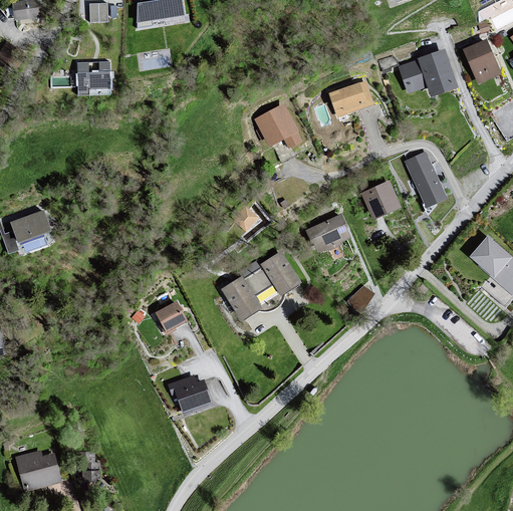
[(20,0),(13,1),(15,16),(37,13),(35,0),(20,0)]
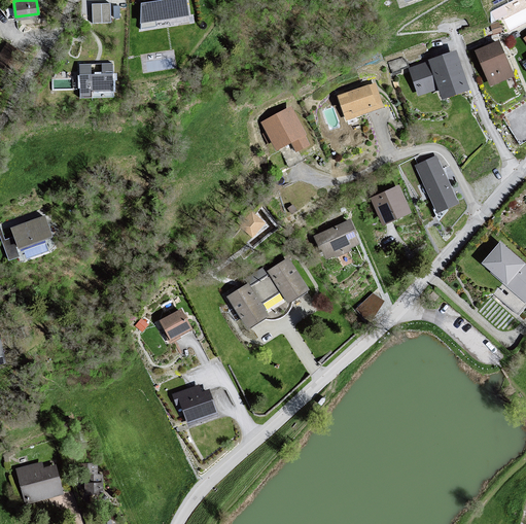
[(143,1),(142,18),(186,11),(184,0),(148,0),(143,1)]
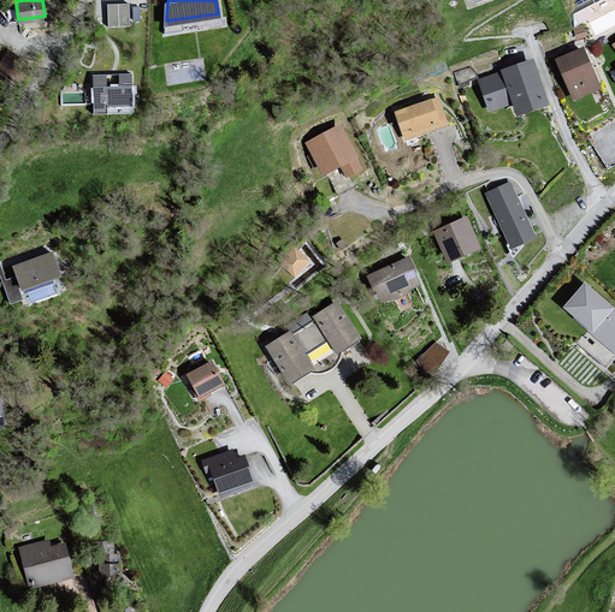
[(128,1),(107,1),(108,23),(128,22),(128,1)]
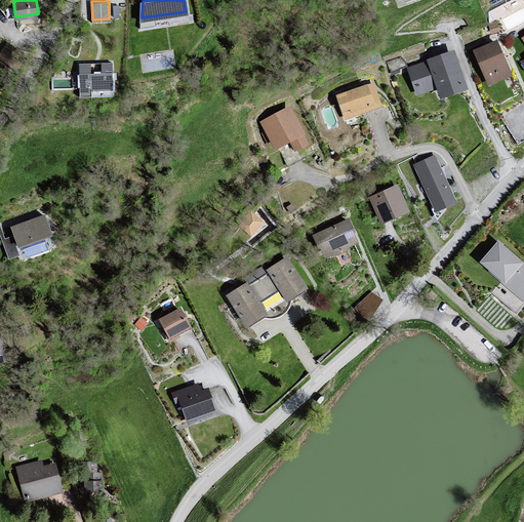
[(493,39),(469,48),(484,86),(509,76),(493,39)]
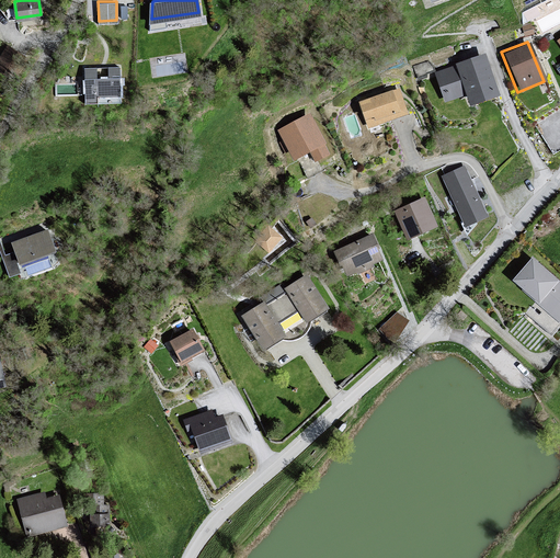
[(484,53),(435,72),(447,103),(469,94),(476,110),(504,99),(484,53)]
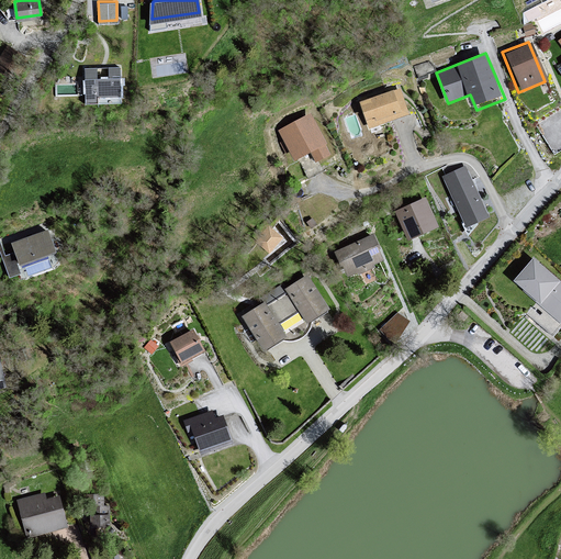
[(118,66),(83,67),(85,107),(119,105),(118,66)]
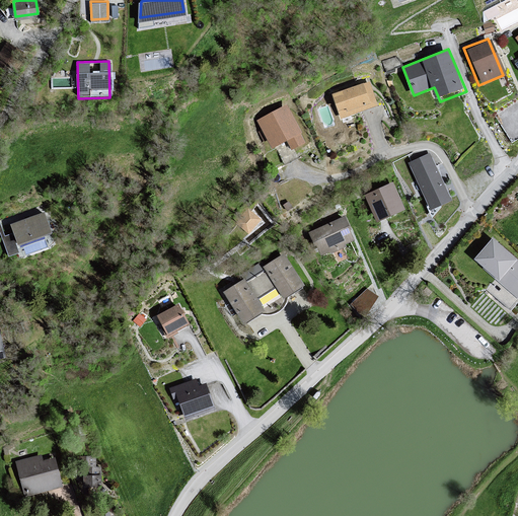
[(370,81),(331,96),(343,124),(381,108),(370,81)]
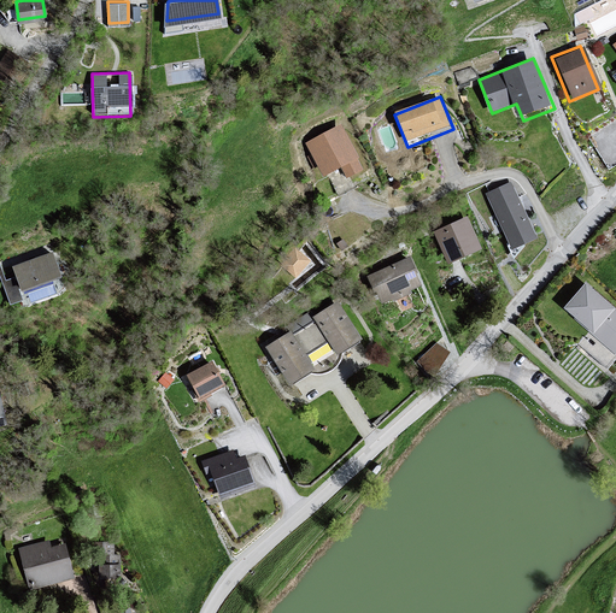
[(341,124),(300,143),(318,182),(345,169),(350,180),(364,172),(341,124)]
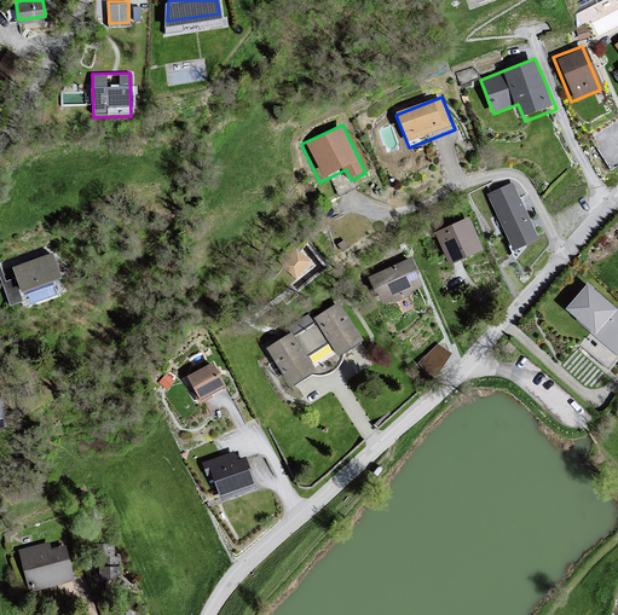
[(537,233),(512,180),(489,190),(514,244),(537,233)]
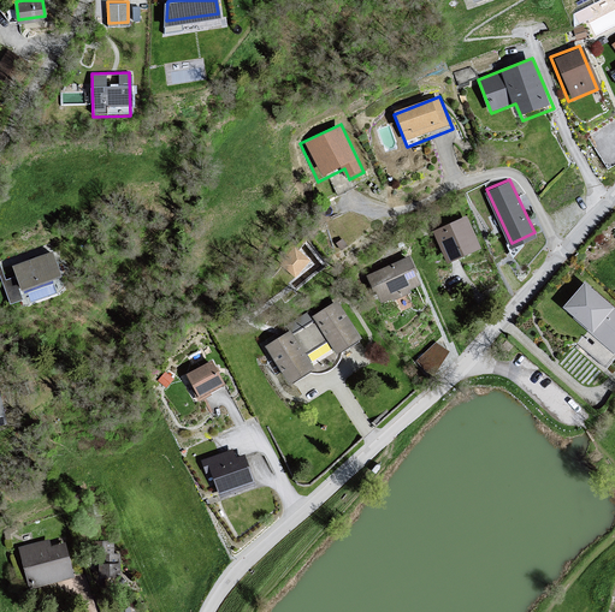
[(467,218),(433,231),(447,266),(480,253),(467,218)]
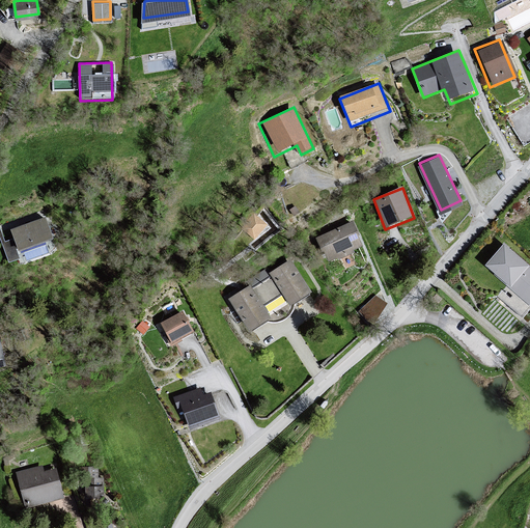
[(244,244),(267,222),(253,207),(229,228),(244,244)]
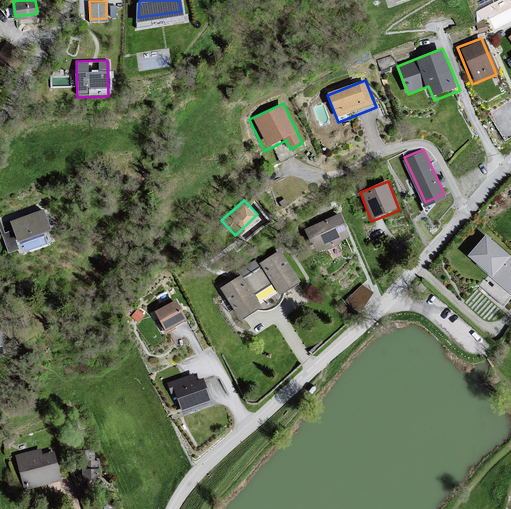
[(51,231),(43,209),(9,221),(17,243),(51,231)]
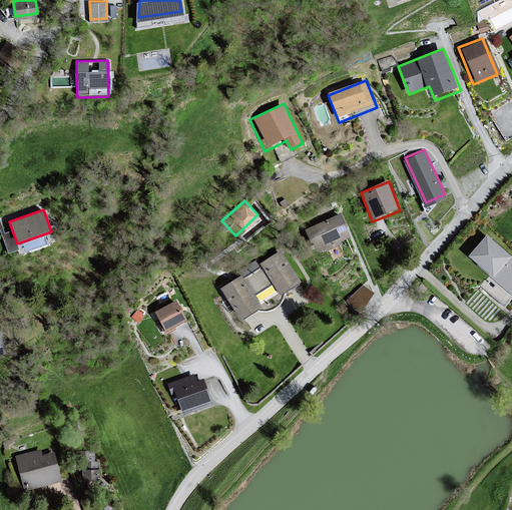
[(340,213),(304,228),(315,257),(352,241),(340,213)]
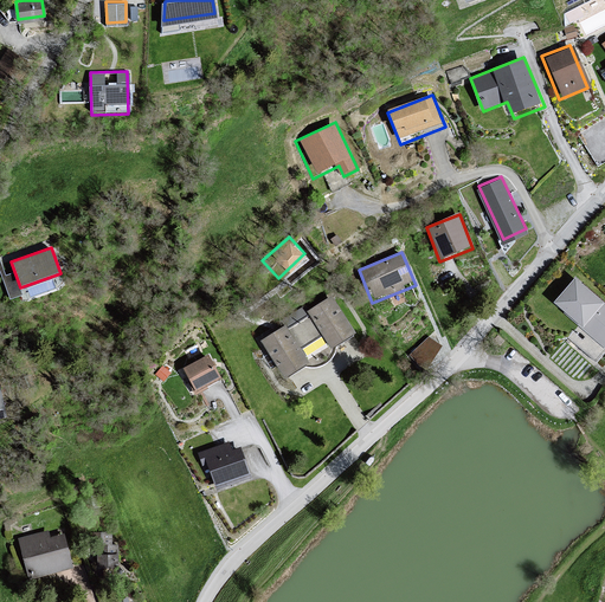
[(604,303),(574,277),(551,304),(604,353),(604,303)]
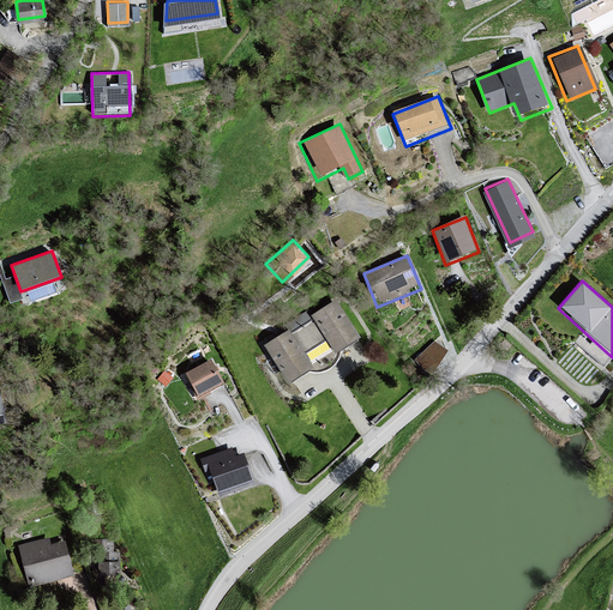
[(340,299),(259,344),(283,386),(313,368),(307,357),(326,346),(334,357),(364,339),(340,299)]
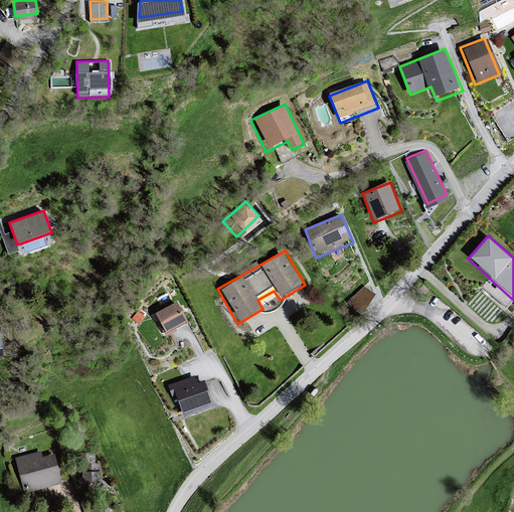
[(347,293),(353,304),(373,293),(367,282),(347,293)]
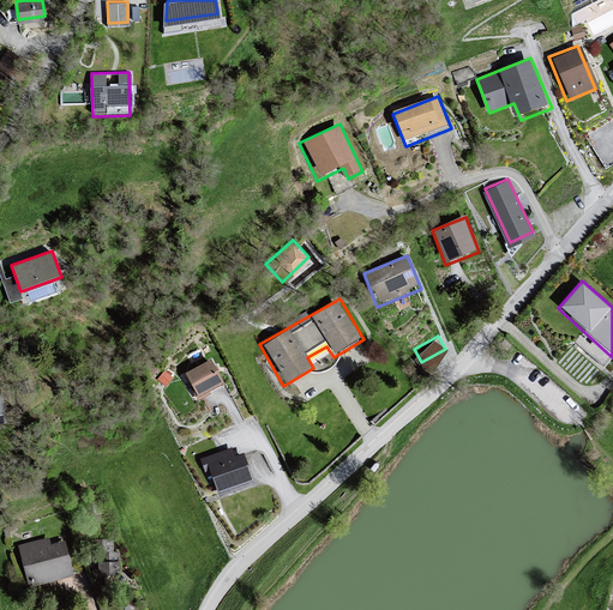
[(214,364),(188,375),(200,404),(226,393),(214,364)]
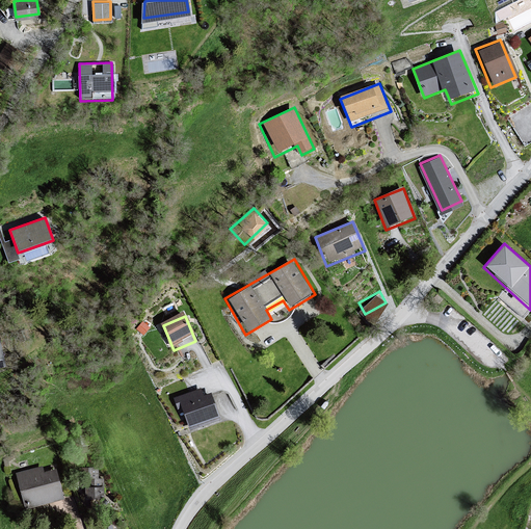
[(192,393),(173,400),(185,434),(229,418),(219,393),(195,401),(192,393)]
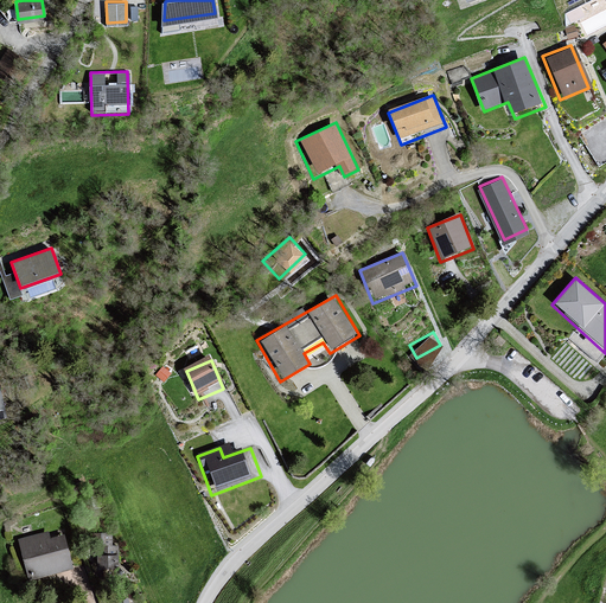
[(62,528),(18,540),(29,582),(72,570),(62,528)]
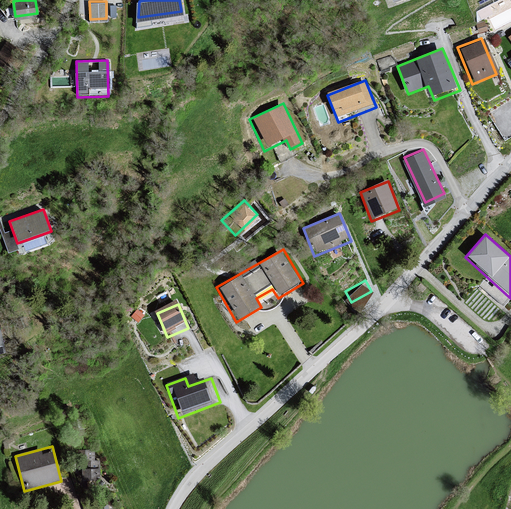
[(89,450),(77,449),(77,469),(90,469),(89,490),(101,491),(102,461),(89,460),(89,450)]
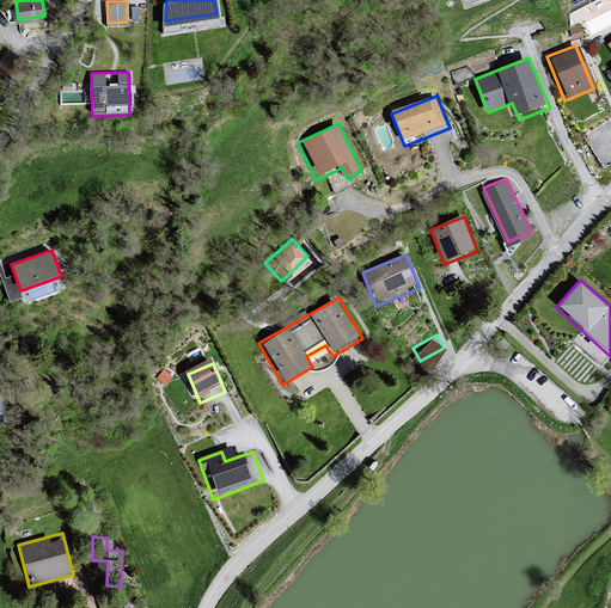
[(116,602),(118,607),(133,607),(128,597),(116,602)]
